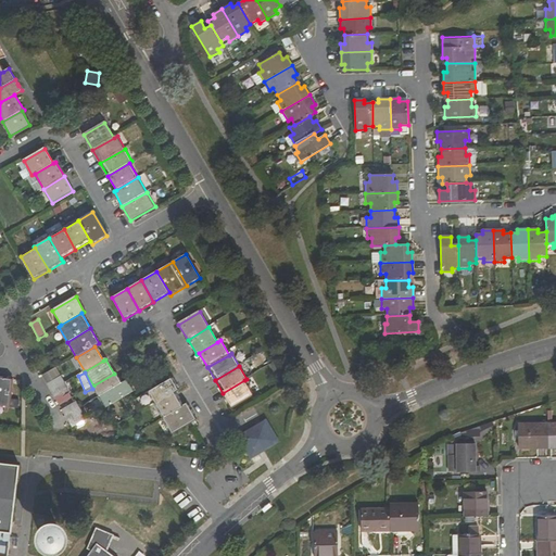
[(93,386),(100,397),(122,384),(115,373),(114,374),(93,386)]
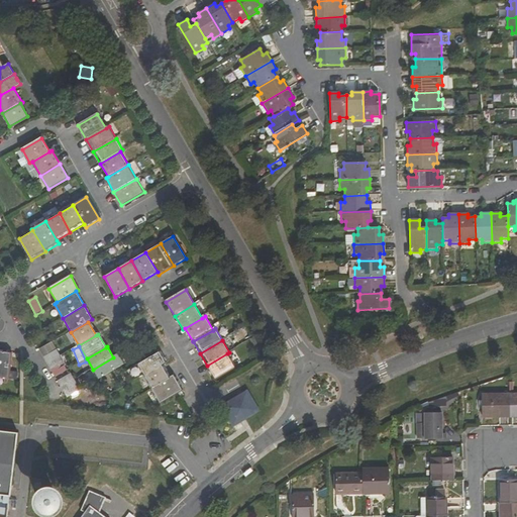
[(58,350),(43,358),(47,364),(61,356),(58,350)]
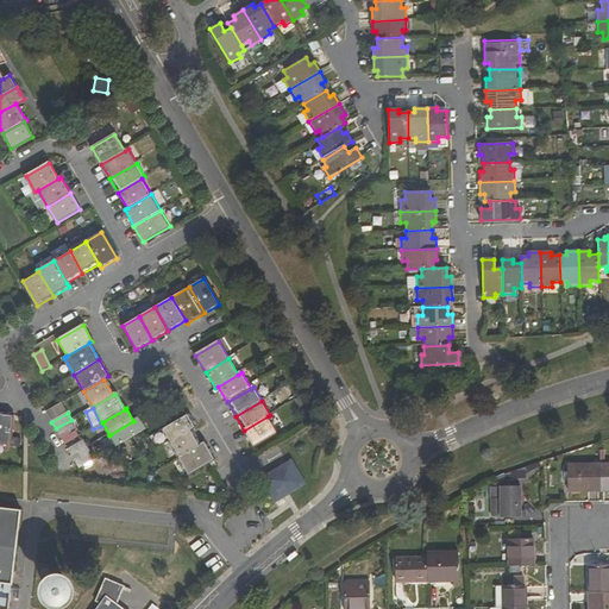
[(0,445),(10,446),(13,416),(0,414),(0,445)]
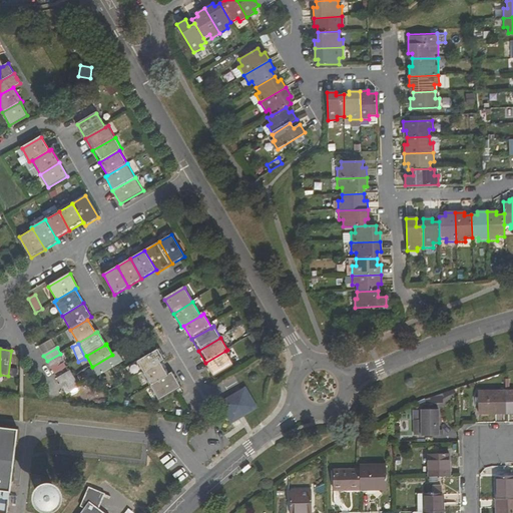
[(137,363),(143,373),(161,362),(163,361),(157,350),(137,363)]
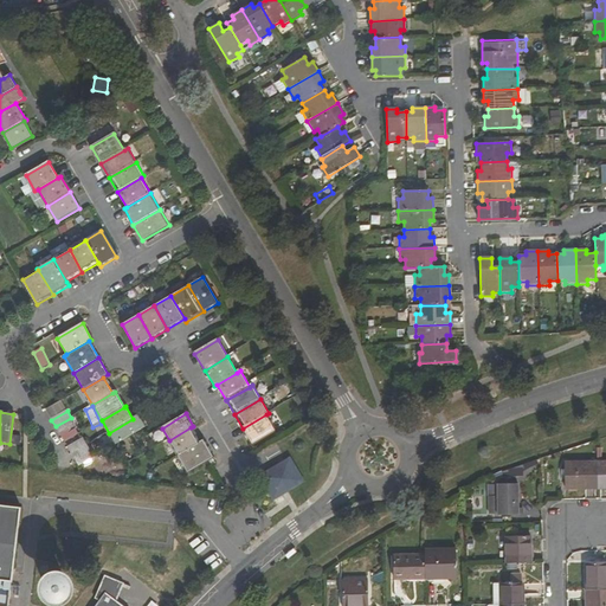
[(243,429),(252,444),(276,430),(266,414),(243,429)]
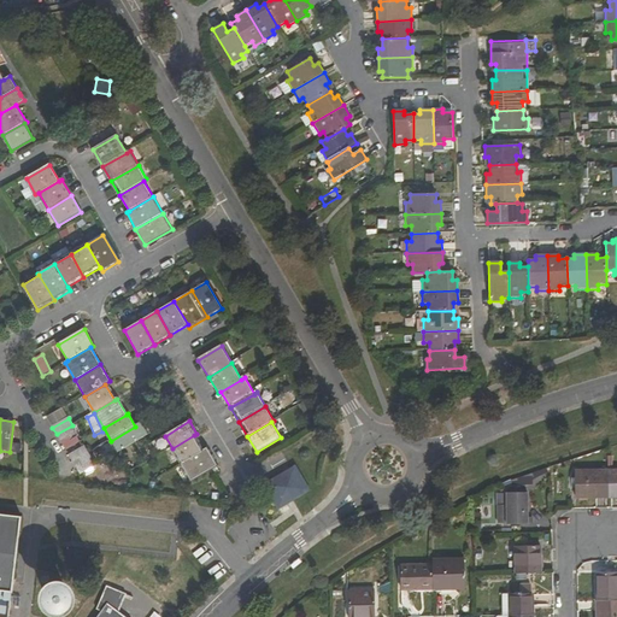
[(111,441),(118,453),(148,435),(141,423),(135,427),(111,441)]
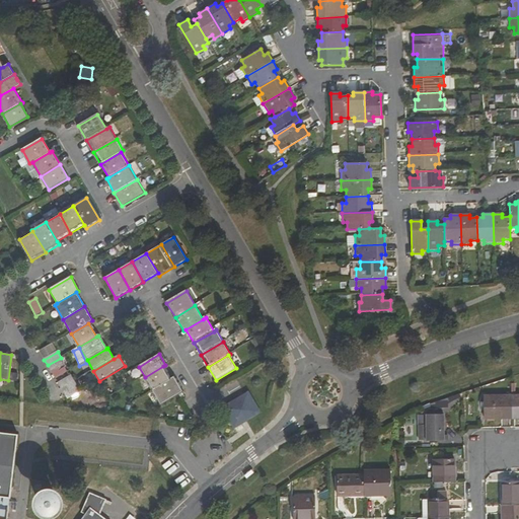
[(48,365),(51,371),(64,363),(61,358),(48,365)]
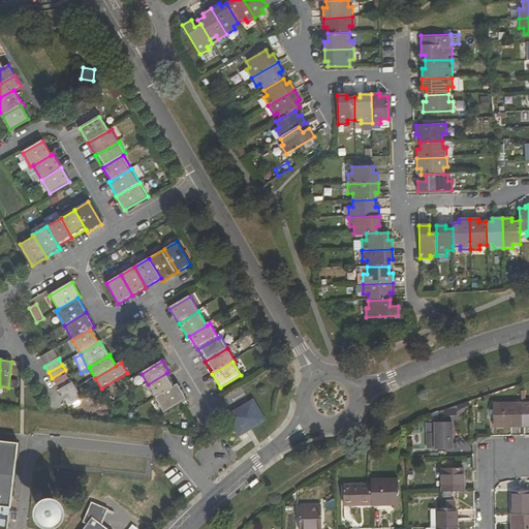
[(148,384),(156,398),(175,386),(166,373),(148,384)]
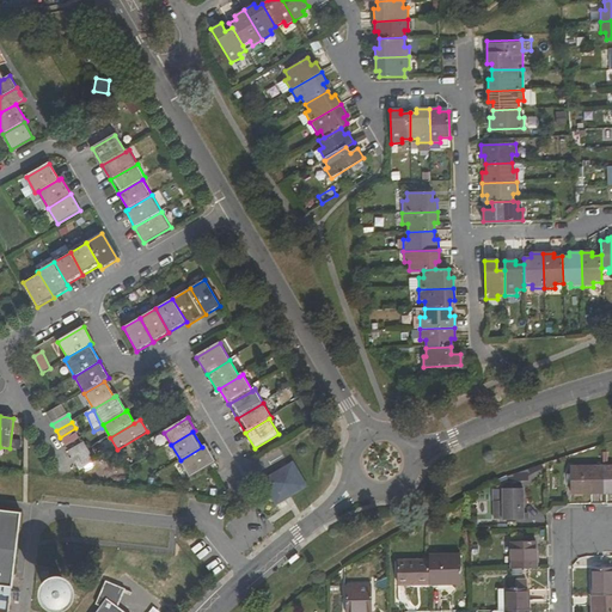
[(73,459),(89,450),(84,442),(68,452),(73,459)]
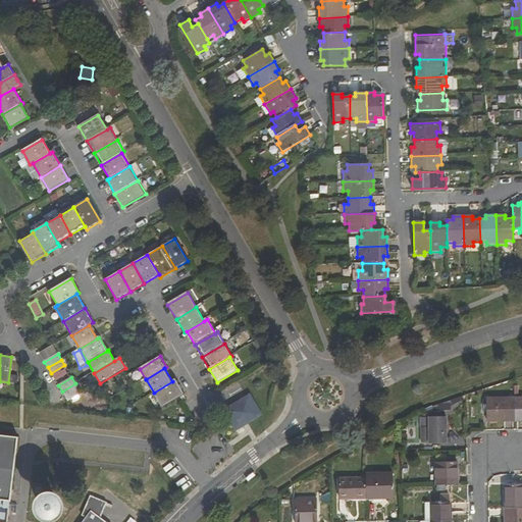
[(162,407),(184,395),(175,380),(172,381),(154,393),(162,407)]
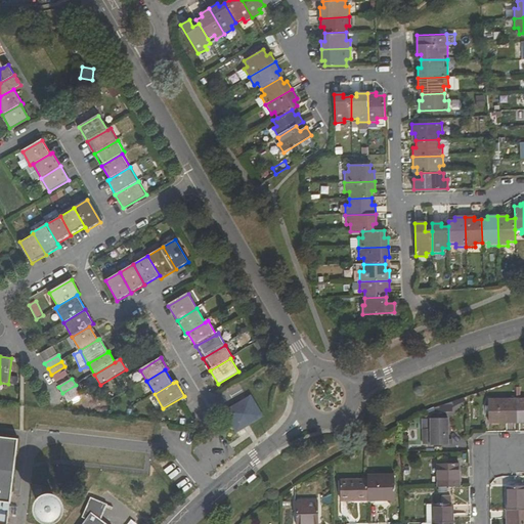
[(62,393),(69,403),(82,395),(76,385),(62,393)]
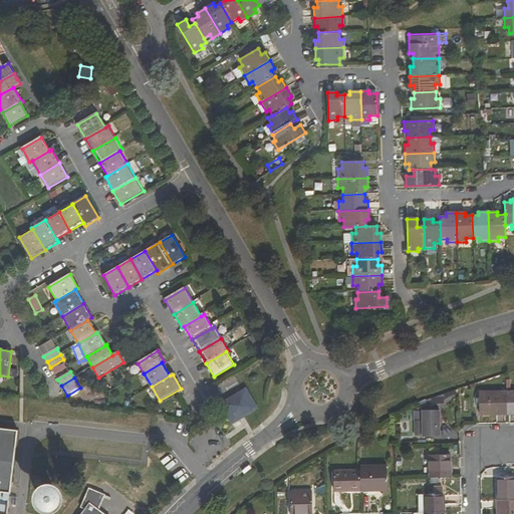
[(257,409),(246,389),(220,405),(232,425),(242,419),(257,409)]
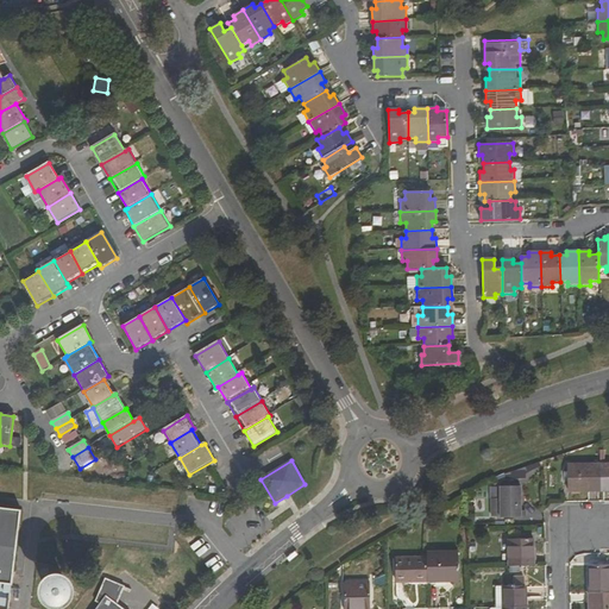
[(601,490),(601,465),(567,465),(569,491),(601,490)]
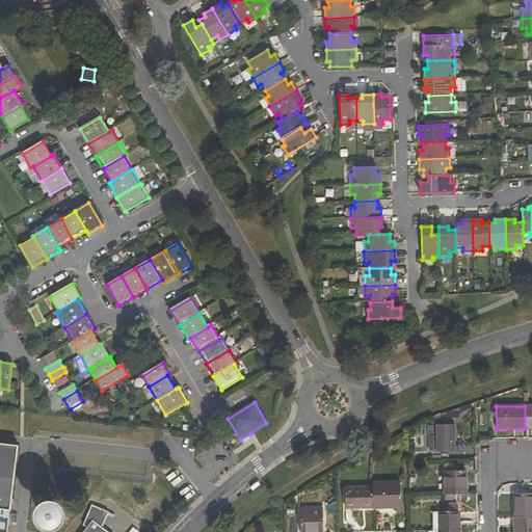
[(454,424),(436,425),(437,452),(454,452),(454,424)]
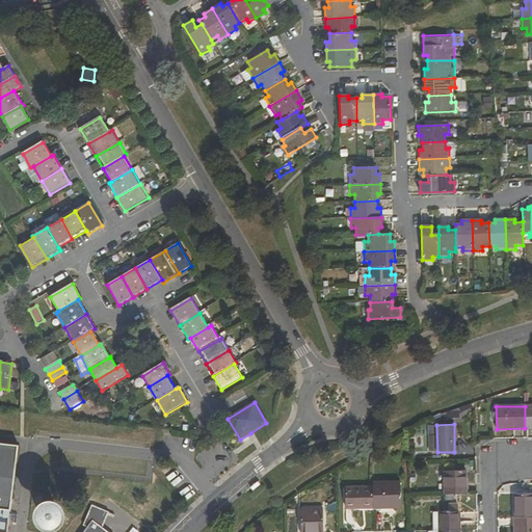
[(6,531),(19,446),(0,444),(0,531),(6,531)]
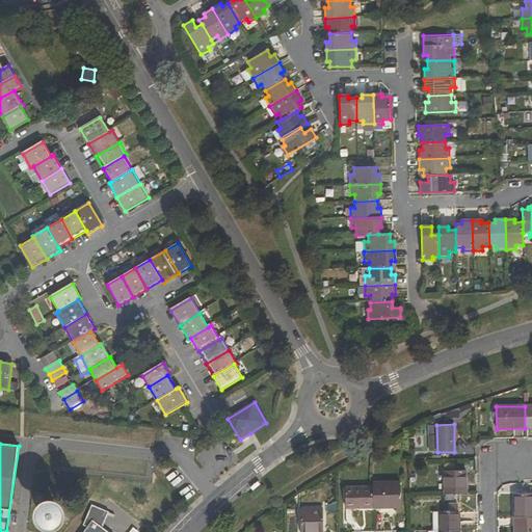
[(444,472),(445,495),(467,495),(466,472),(444,472)]
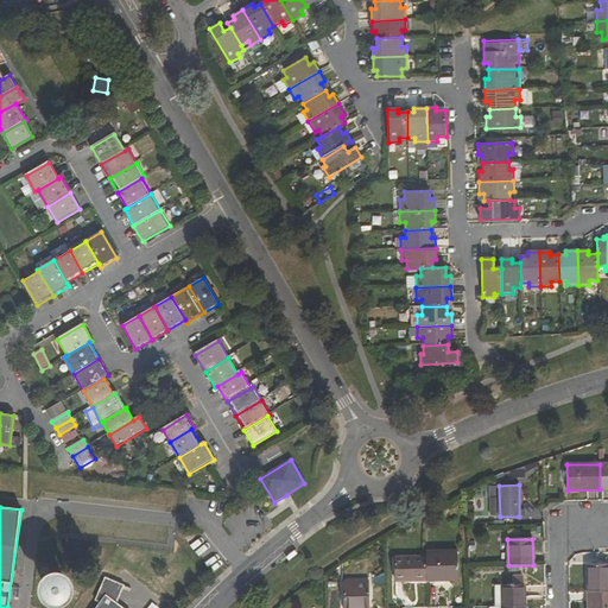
[(456,552),(425,553),(425,557),(425,581),(425,582),(456,581),(456,552)]
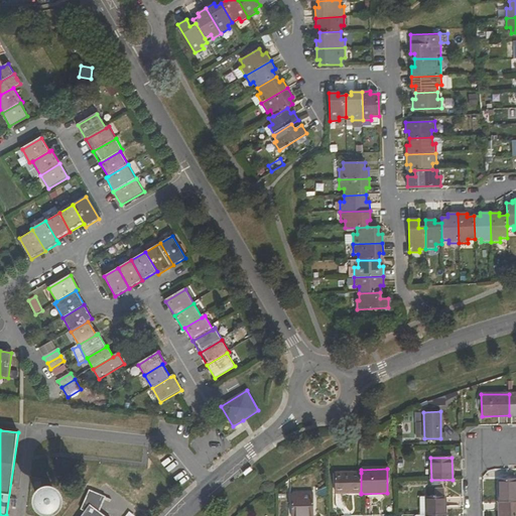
[(361,493),(361,473),(336,473),(337,494),(361,493)]
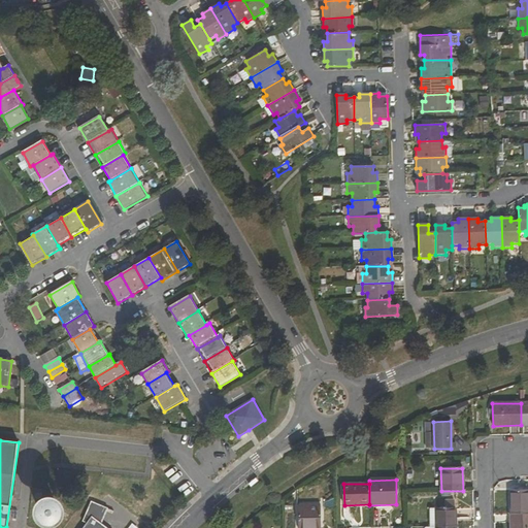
[(527,491),(512,492),(512,516),(527,515),(527,491)]
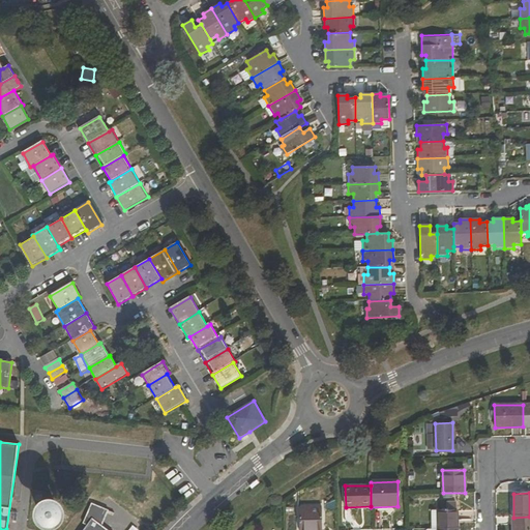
[(35,517),(36,521),(60,502),(56,499),(51,498),(46,498),(41,501),(37,504),(35,509),(34,512),(35,517)]
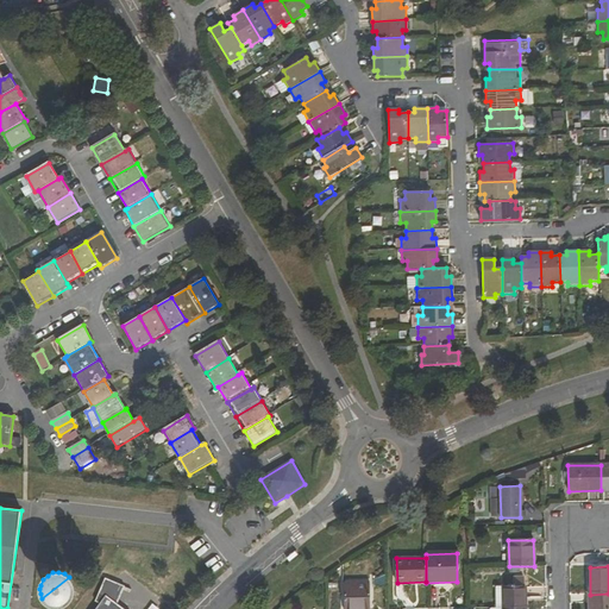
[(69,577),(42,598),(44,602),(49,606),(54,608),(60,608),(66,607),(70,602),(73,598),(75,594),(75,589),(74,584),(71,579),(69,577)]
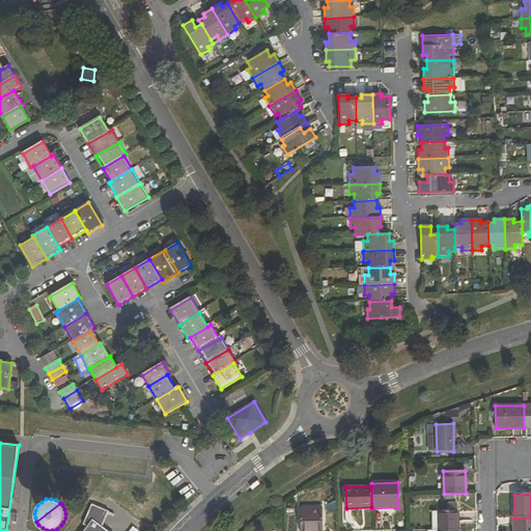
[(105,530),(100,526),(106,511),(89,504),(80,525),(85,526),(80,530),(105,530)]
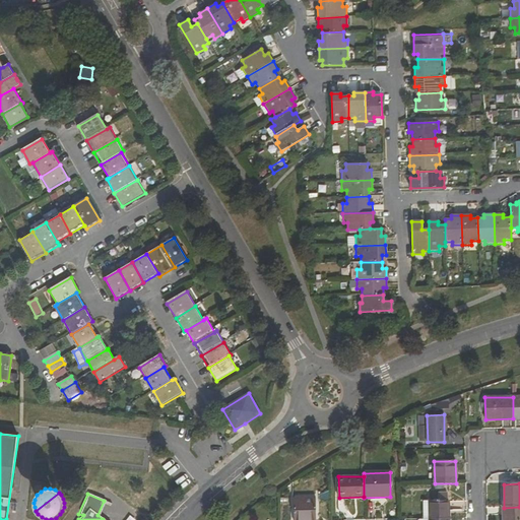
[(303,519),(315,519),(315,497),(295,497),(295,519),(303,519)]
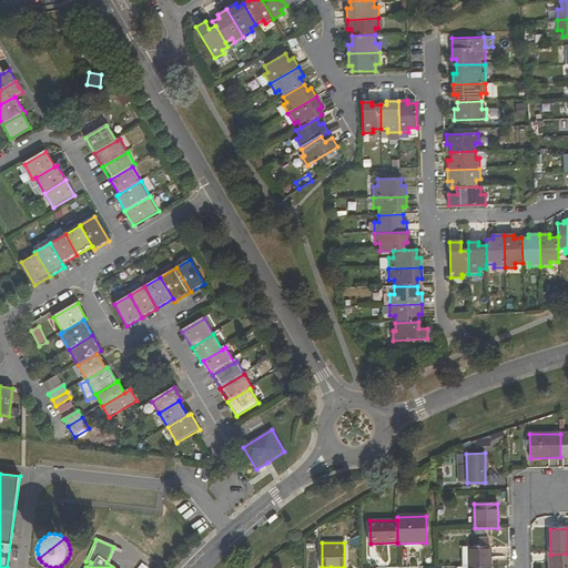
[(468,567),(492,567),(490,547),(468,548),(468,567)]
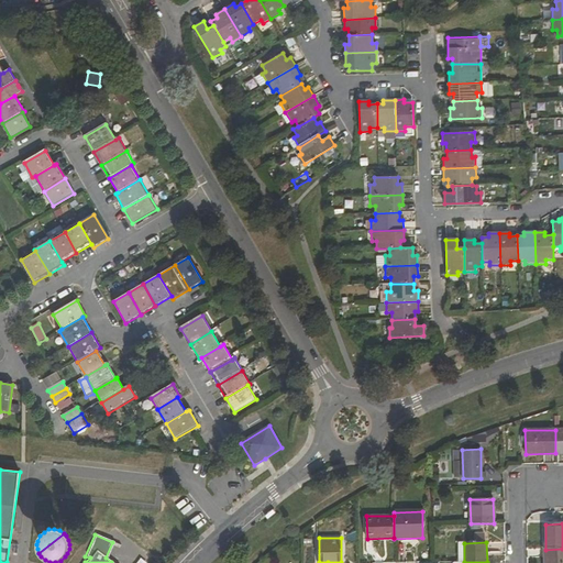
[(562,562),(562,549),(545,550),(544,550),(544,562),(562,562)]
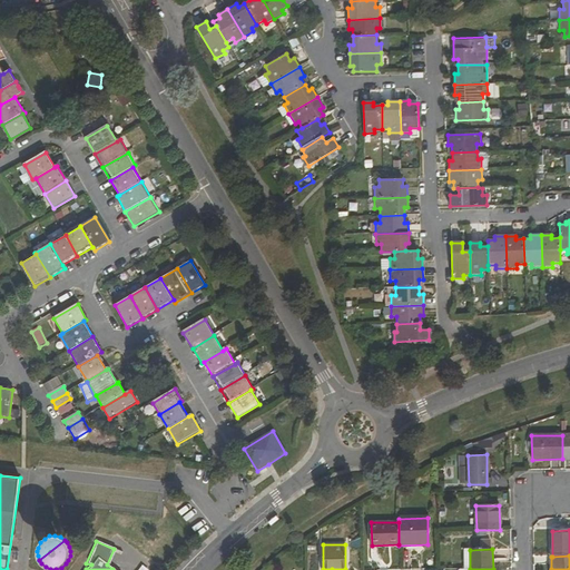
All buildings are outlined.
